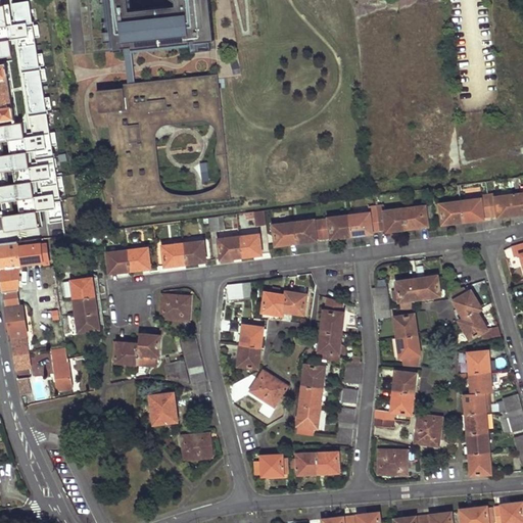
[(30,0),(0,4),(0,41),(20,39),(25,67),(38,65),(30,0)]
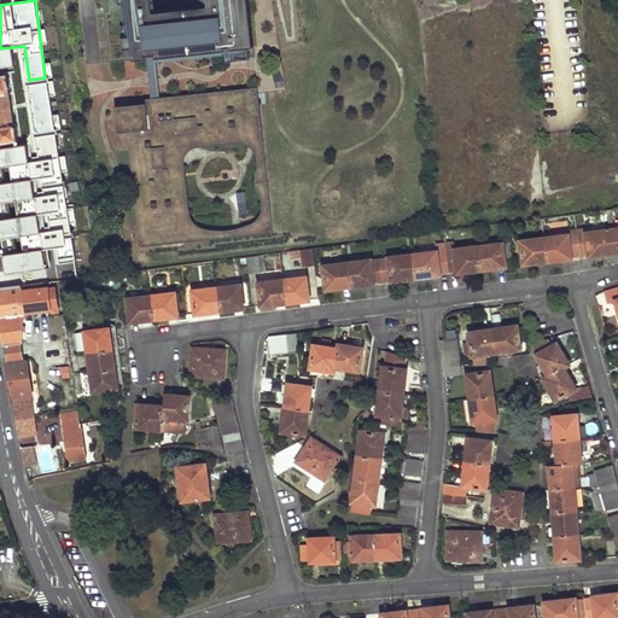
[(132,0),(138,59),(257,48),(252,0),(132,0)]
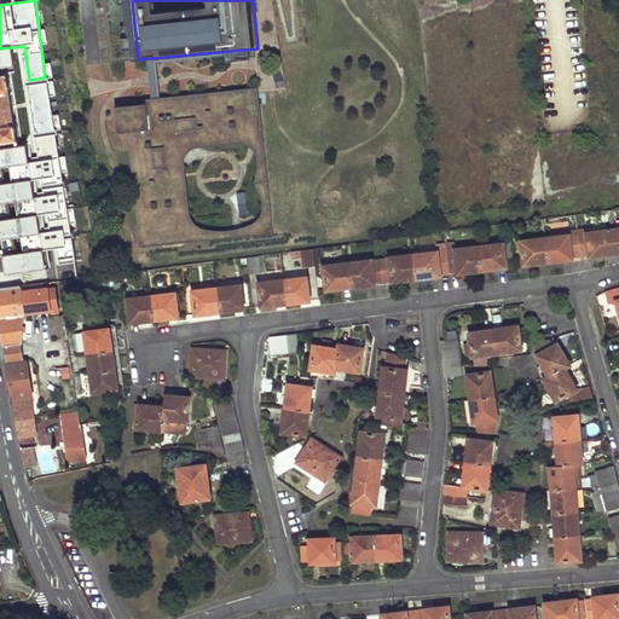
[(0,69),(16,68),(13,51),(0,50),(0,69)]
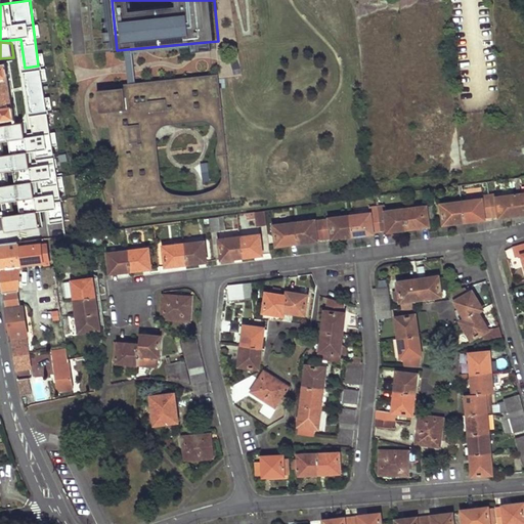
[(0,58),(0,117),(12,116),(10,105),(9,105),(4,75),(5,74),(3,64),(0,64),(0,60),(13,57),(0,58)]
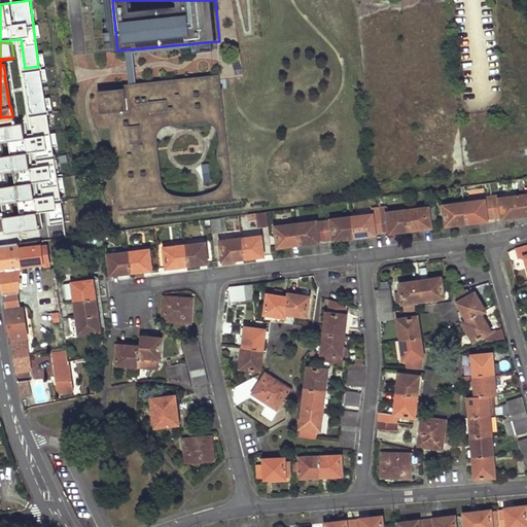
[(40,71),(23,74),(30,113),(47,110),(40,71)]
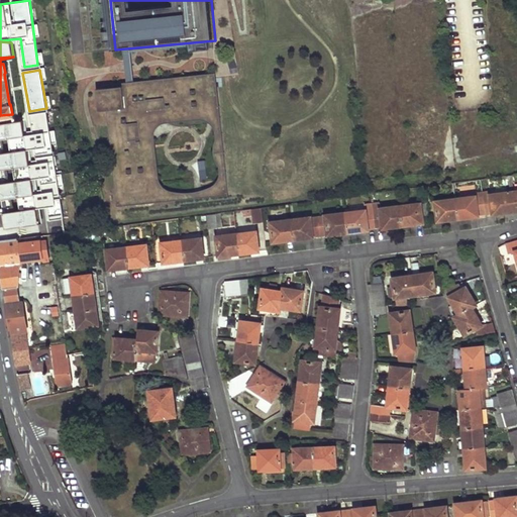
[(46,112),(31,115),(34,134),(25,135),(28,150),(35,148),(36,153),(54,150),(46,112)]
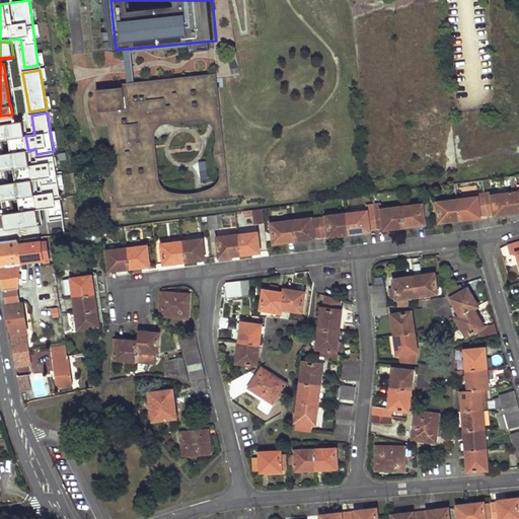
[(22,121),(0,124),(0,139),(8,138),(11,152),(0,153),(0,169),(14,167),(15,182),(0,184),(0,192),(1,200),(20,197),(23,213),(3,216),(6,231),(41,226),(38,209),(35,195),(33,177),(31,165),(28,151),(25,136),(22,121)]
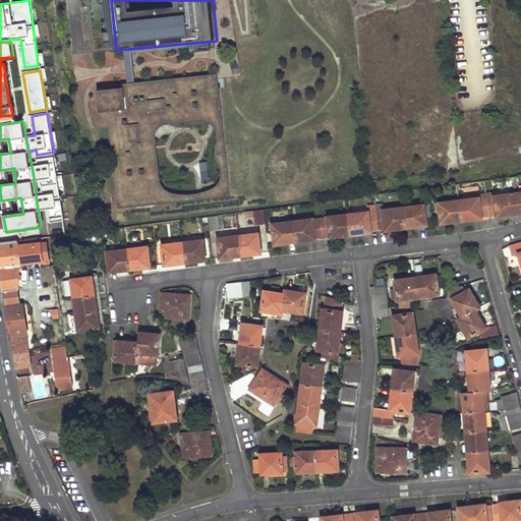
[(54,155),(37,158),(38,165),(32,166),(34,178),(41,177),(44,194),(36,195),(38,210),(48,209),(50,223),(64,220),(54,155)]
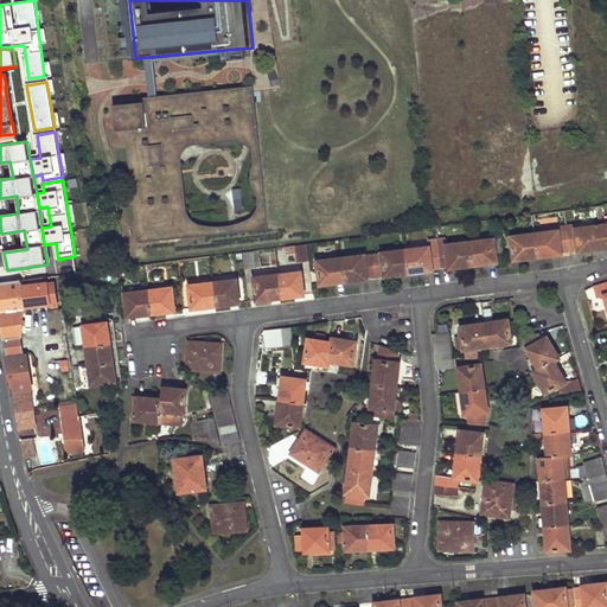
[(575,224),(567,225),(569,251),(577,250),(579,251),(594,249),(593,244),(601,243),(600,227),(576,229),(575,224)]
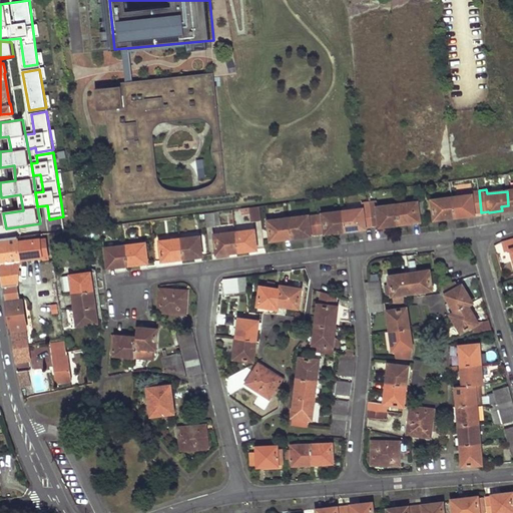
[(472,195),(452,197),(454,212),(455,216),(466,215),(465,210),(473,210),(474,213),(481,212),(479,190),(471,191),(472,195)]
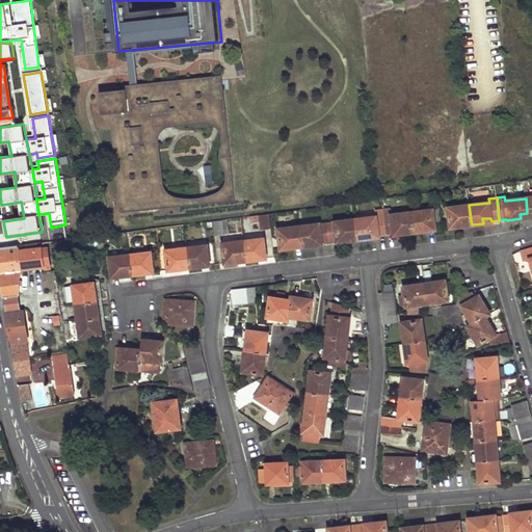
[(469,205),(449,208),(451,228),(463,225),(463,220),(471,220),(469,205)]
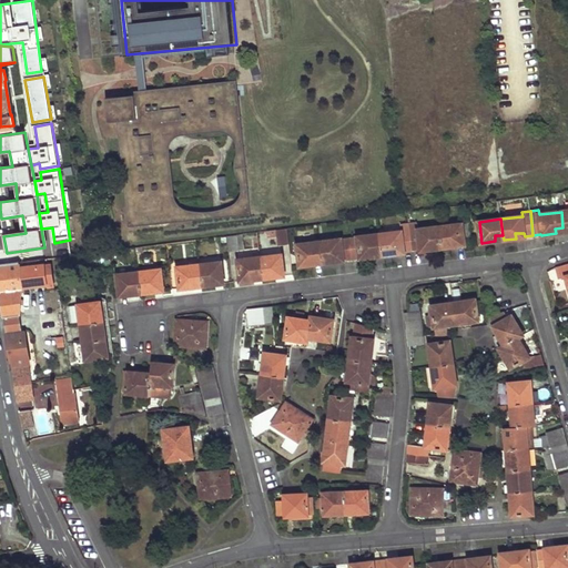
[(418,223),(409,224),(413,251),(421,250),(421,245),(429,244),(430,250),(444,247),(440,227),(418,230),(418,223)]
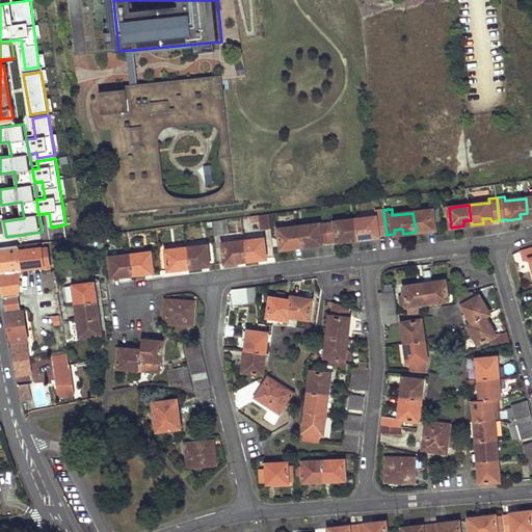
[(440,209),(413,213),(416,232),(427,231),(427,225),(435,225),(435,223),(434,218),(441,218),(440,209)]
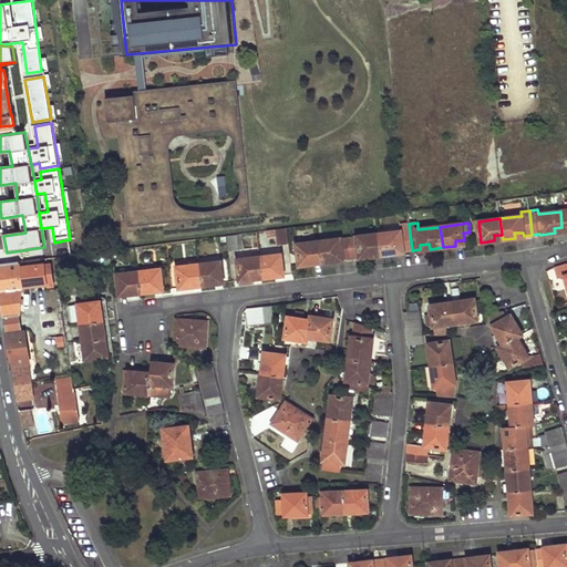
[(401,232),(380,234),(382,250),(382,255),(395,254),(395,249),(403,248),(404,251),(412,250),(409,224),(400,225),(401,232)]
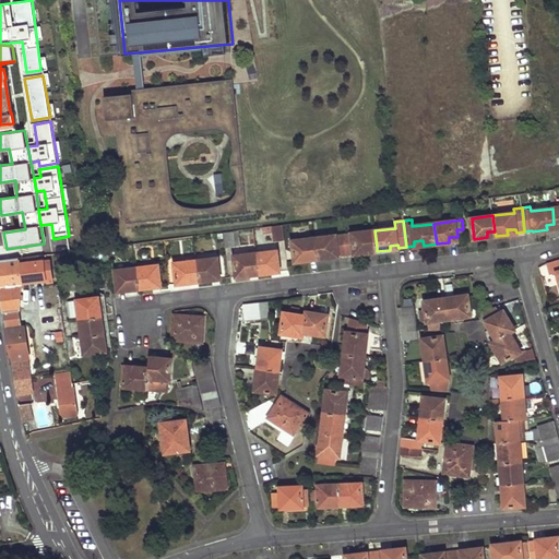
[(283,224),(273,226),(274,241),(285,240),(283,224)]
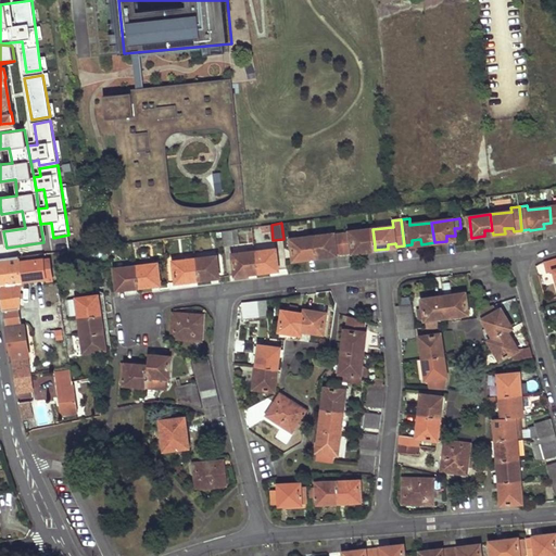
[(373,229),(313,237),(314,253),(315,258),(329,256),(328,252),(337,251),(337,255),(367,251),(366,247),(375,245),(373,229)]
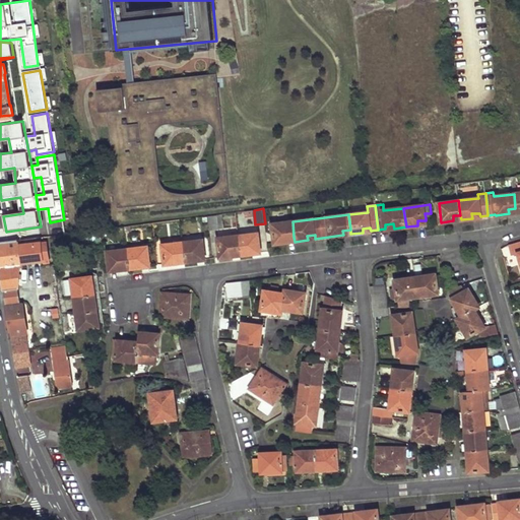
[(221,215),(207,217),(209,231),(222,229),(221,215)]
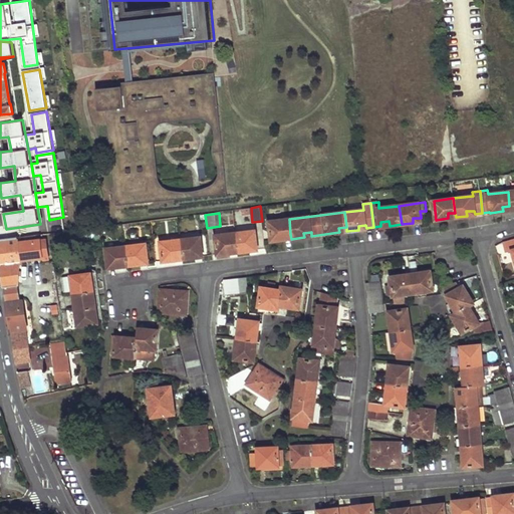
[(289,219),(269,222),(272,241),(284,239),(284,235),(290,234),(289,219)]
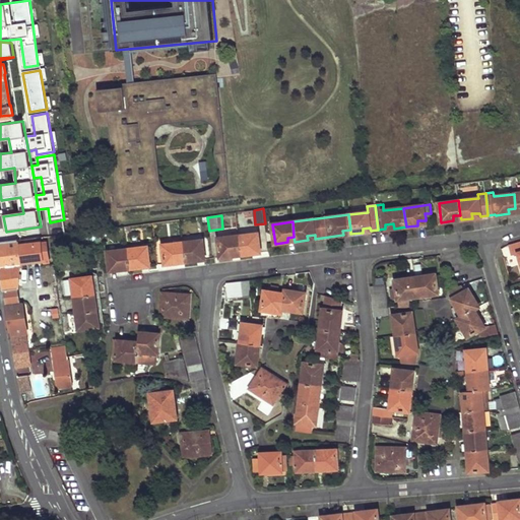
[(258,234),(238,236),(240,251),(241,255),(253,254),(252,249),(260,248),(258,234)]
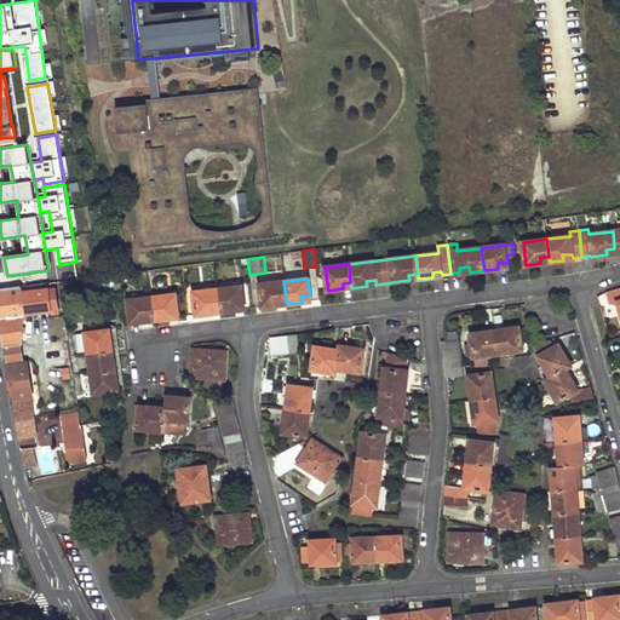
[(283,281),(260,285),(263,308),(277,305),(276,299),(286,299),(283,281)]
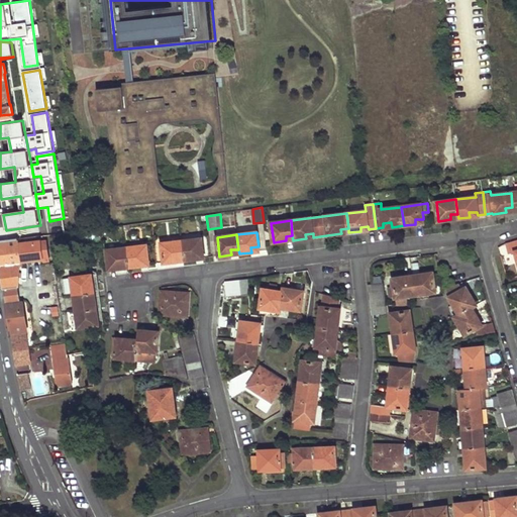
[(7,239),(0,239),(0,262),(4,290),(19,288),(20,262),(49,257),(47,240),(18,244),(18,238),(7,239)]
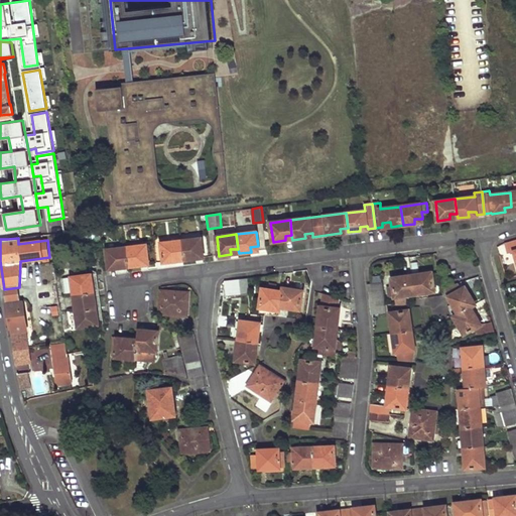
[(201,238),(181,241),(183,256),(183,260),(196,258),(196,254),(203,253),(201,238)]
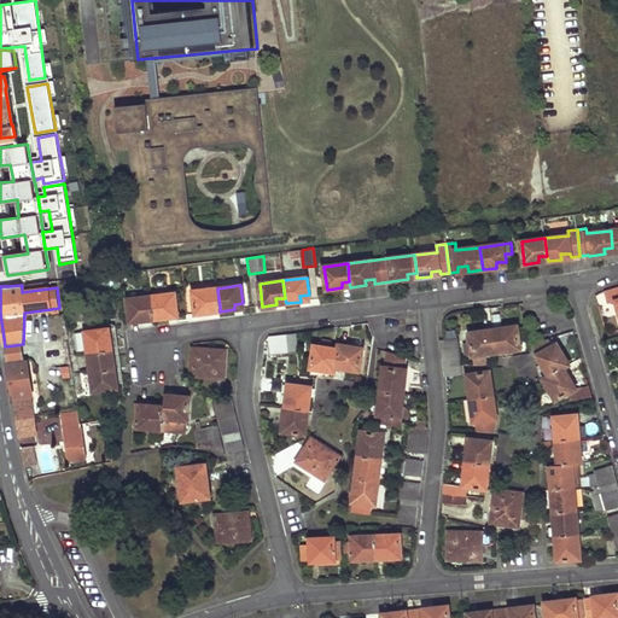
[(617,287),(605,291),(608,303),(616,302),(617,308),(617,287)]
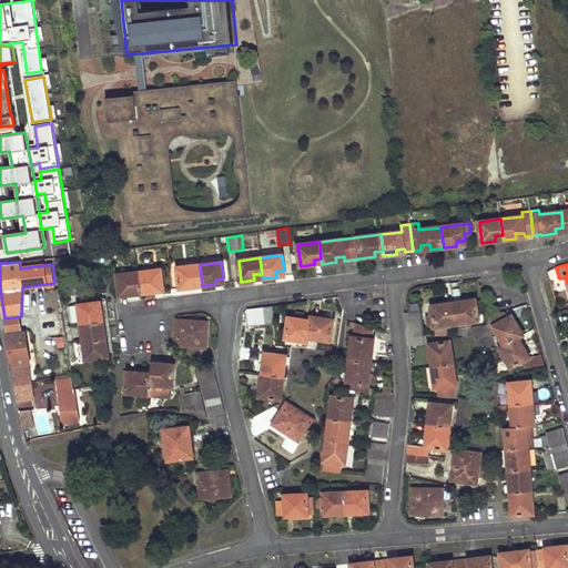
[(200,265),(176,267),(180,288),(193,287),(192,282),(202,282),(200,265)]
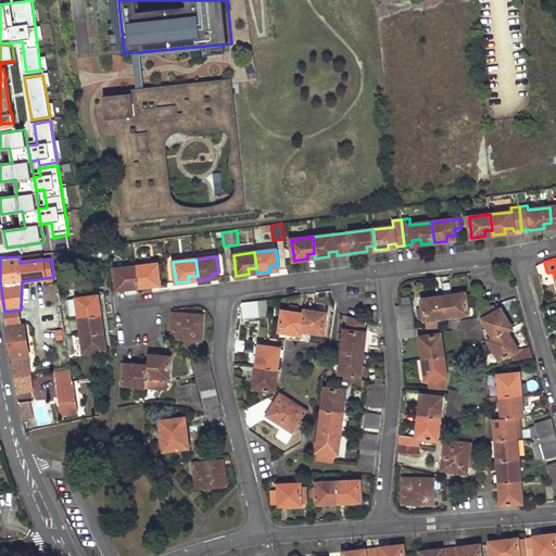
[(158,264),(136,266),(138,287),(152,286),(151,280),(160,280),(158,264)]
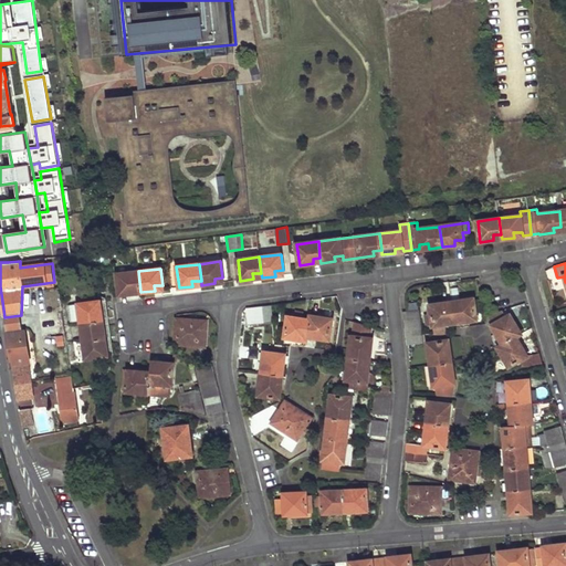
[(138,271),(116,274),(117,276),(118,289),(118,291),(127,290),(128,294),(140,292),(138,271)]
